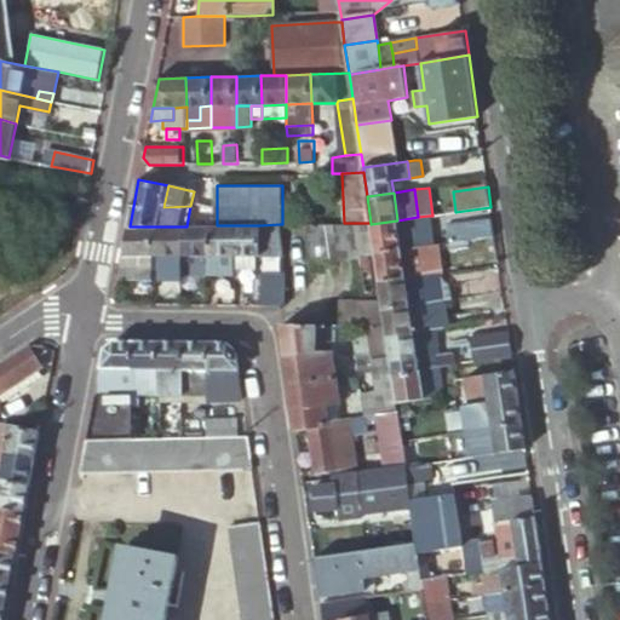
[(429,216),(418,217),(422,247),(432,246),(429,216)]
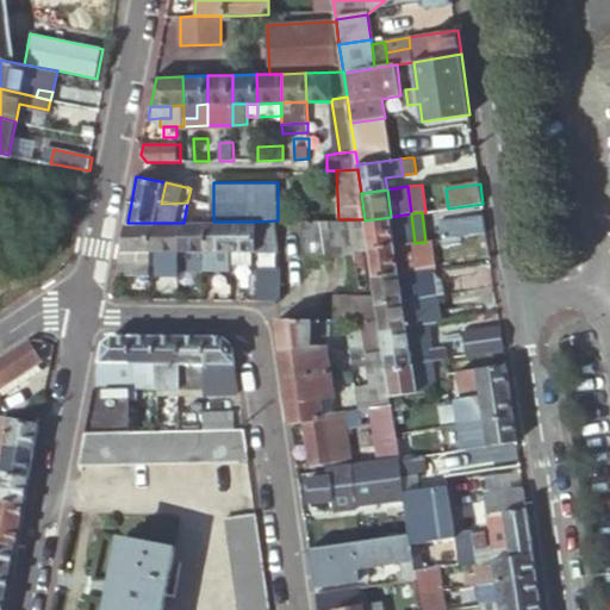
[(415,243),(411,213),(391,217),(396,246),(415,243)]
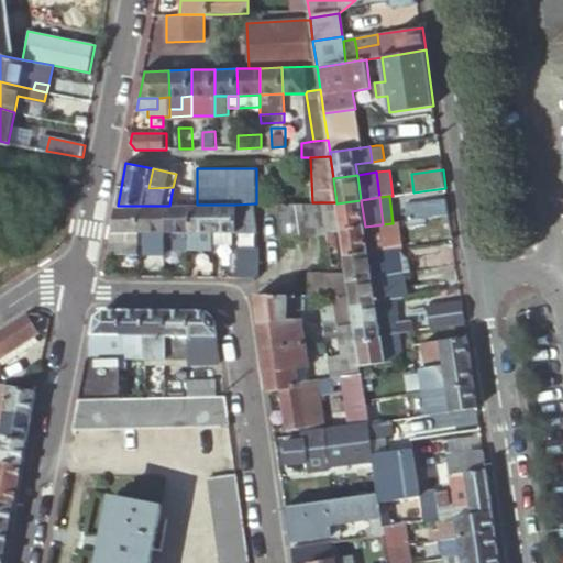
[(450,216),(448,197),(418,201),(420,219),(450,216)]
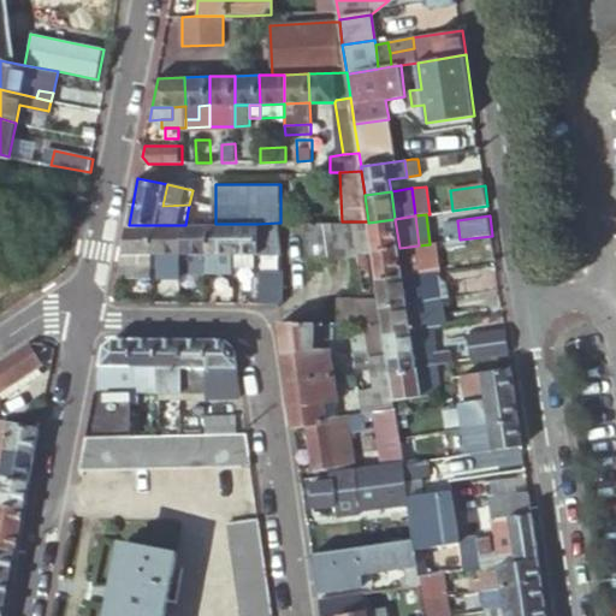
[(395,219),(368,223),(373,252),(400,248),(395,219)]
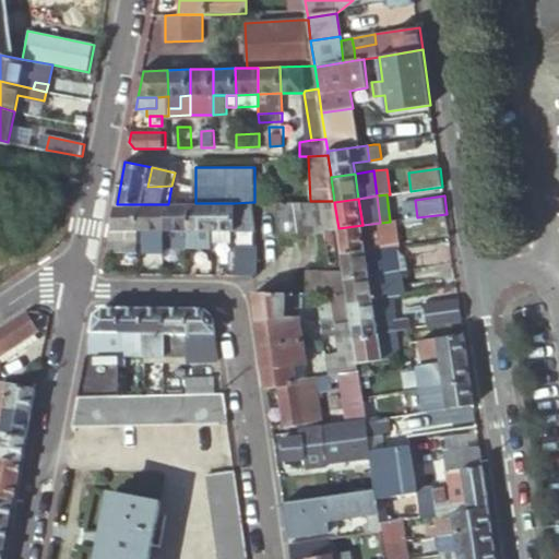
[(282,237),(305,234),(300,201),(277,202),(282,237)]
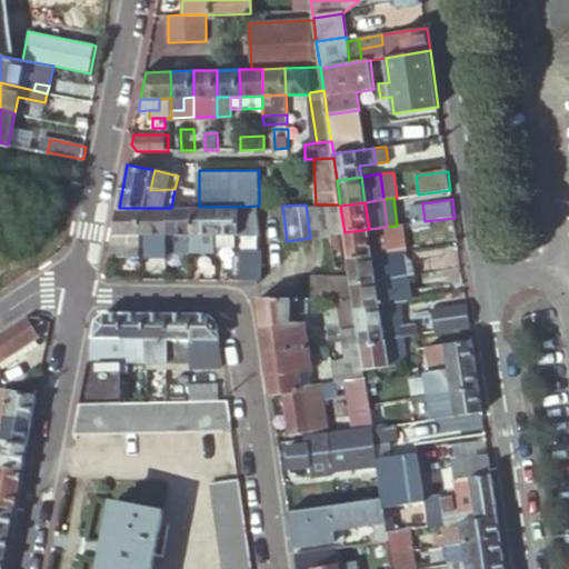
[(345,232),(340,206),(340,205),(316,205),(306,205),(310,238),(331,235),(345,232)]
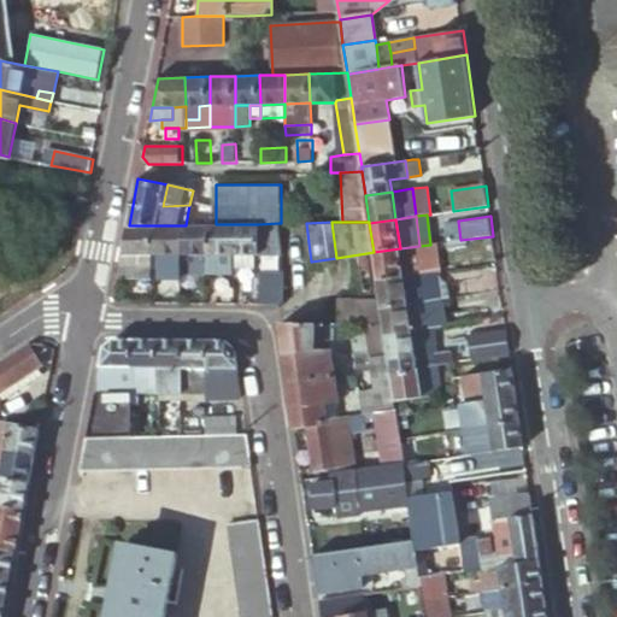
[(282,251),(278,223),(258,224),(233,224),(233,252),(258,251),(282,251)]
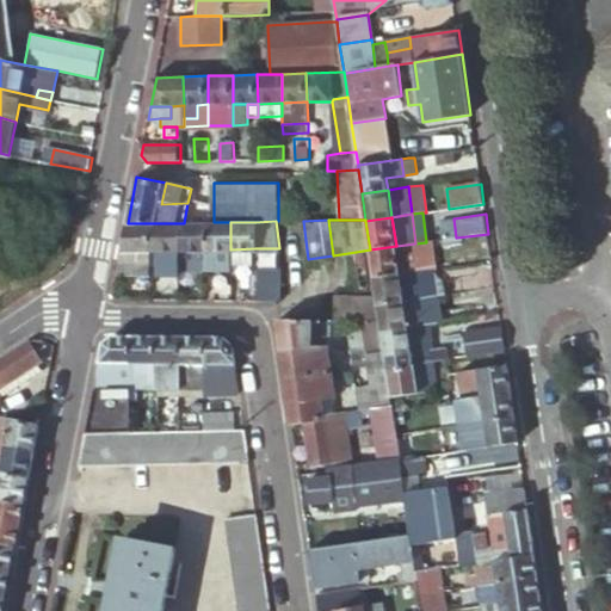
[(184,223),(180,223),(180,250),(205,250),(204,222),(184,223)]
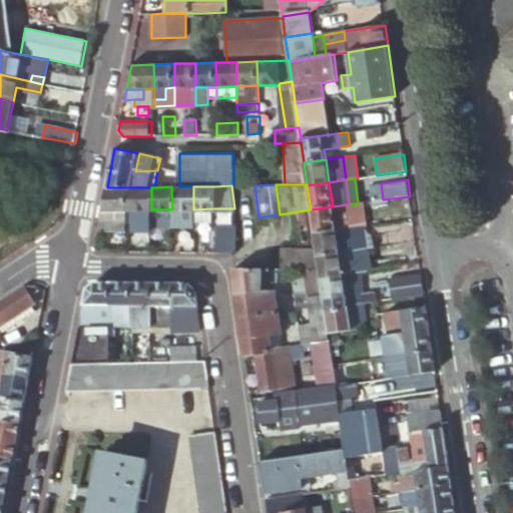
[(193,186),(179,186),(171,186),(172,209),(193,209),(193,186)]
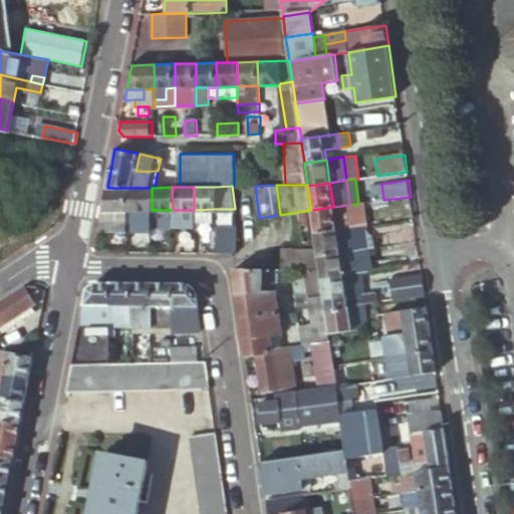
[(129,188),(107,188),(102,211),(127,210),(129,188)]
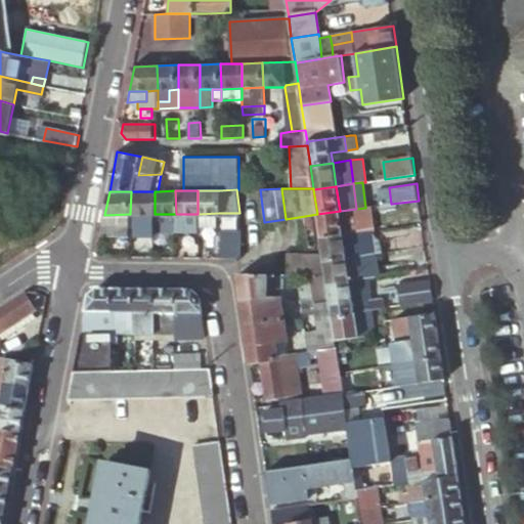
[(155,191),(131,191),(130,214),(136,214),(155,214),(155,191)]
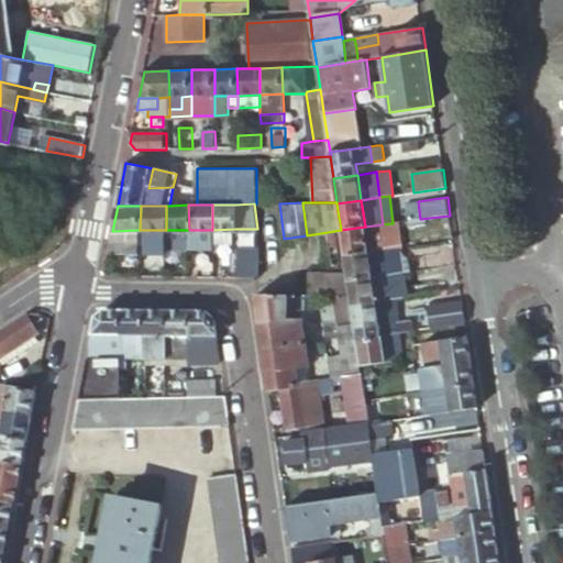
[(365,227),(341,230),(344,256),(396,249),(403,247),(407,247),(405,235),(395,236),(393,223),(383,224),(365,227)]
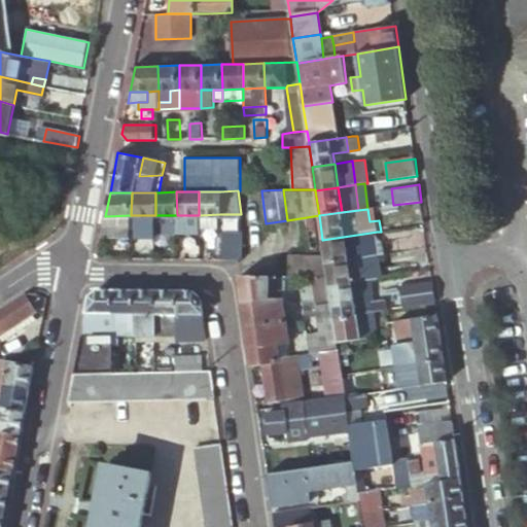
[(397,229),(424,224),(422,209),(395,213),(397,229)]
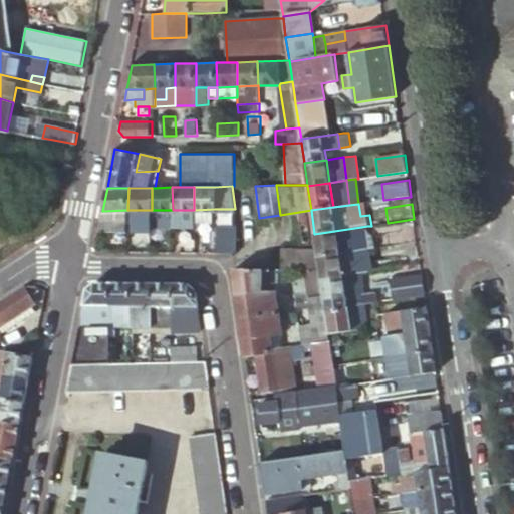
[(127,210),(102,211),(99,230),(127,228),(127,210)]
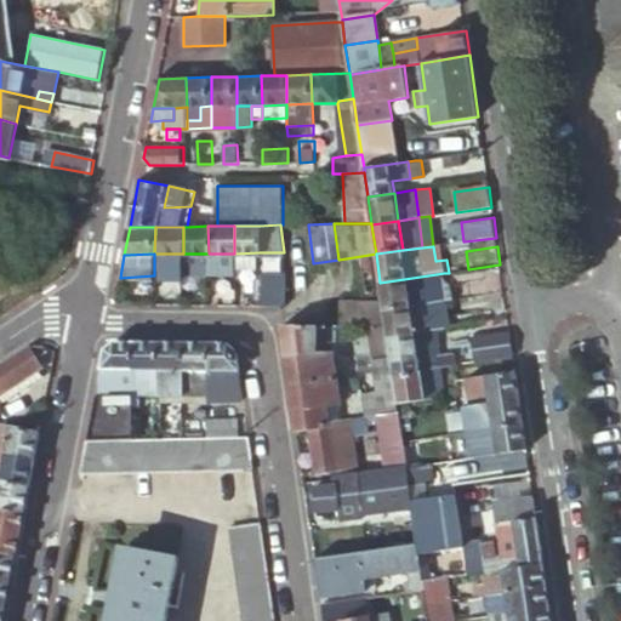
[(183,254),(161,254),(161,274),(183,273),(183,254)]
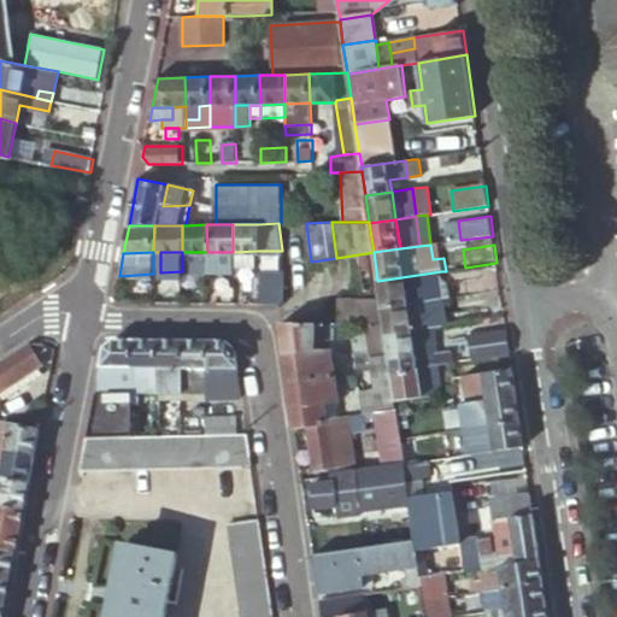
[(207,252),(182,252),(182,271),(207,270),(207,252)]
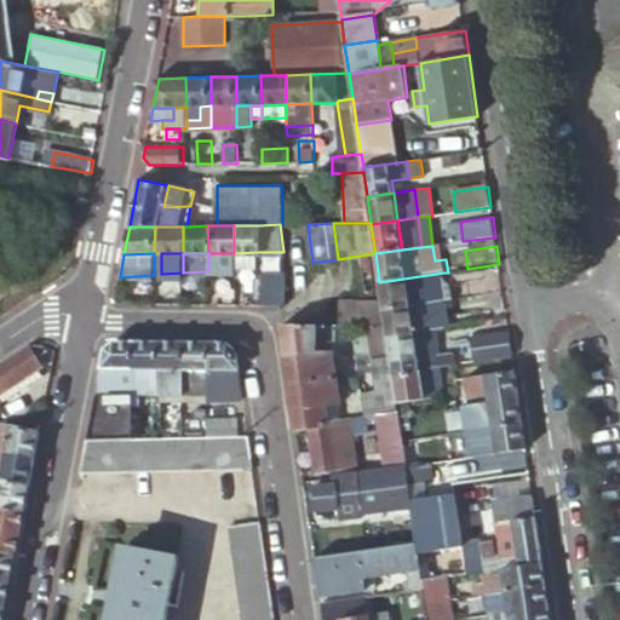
[(443,273),(436,274),(440,300),(447,299),(443,273)]
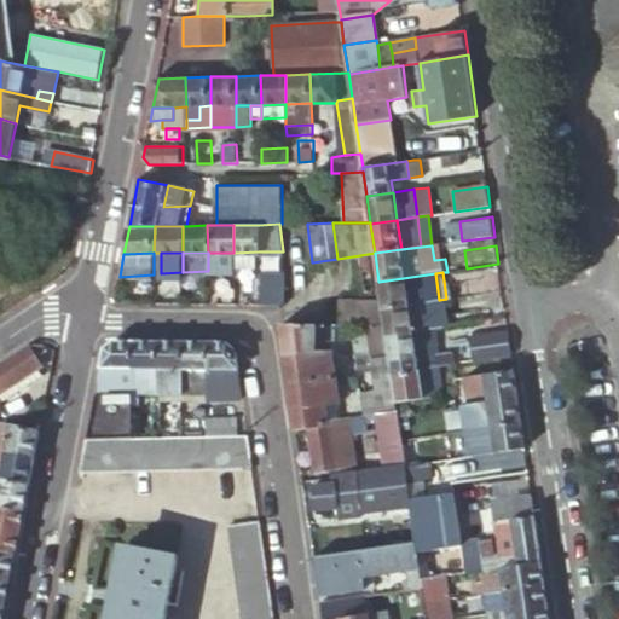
[(282,304),(281,282),(279,273),(262,273),(262,304),(282,304)]
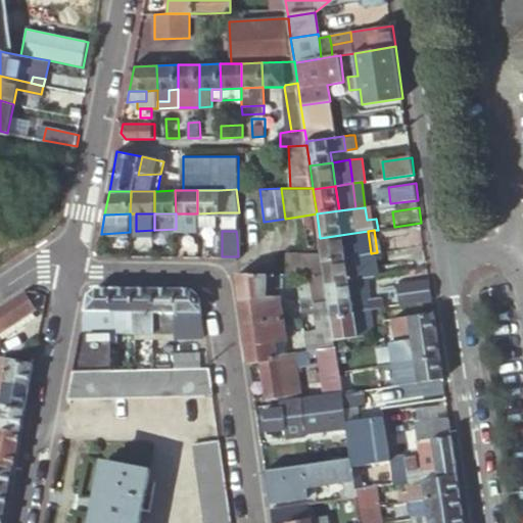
[(368,231),(320,238),(323,254),(323,260),(371,253),(368,231)]
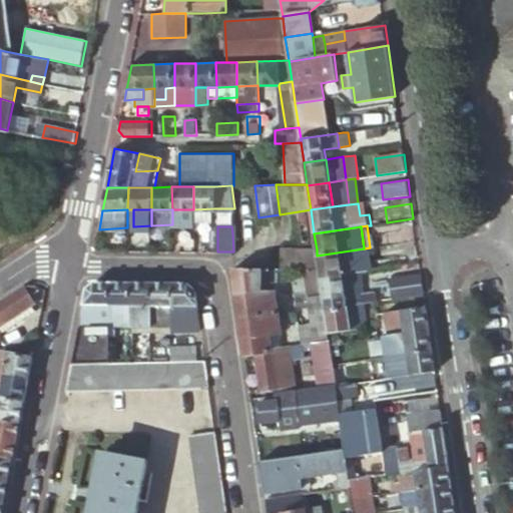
[(370,247),(364,248),(368,271),(373,270),(370,247)]
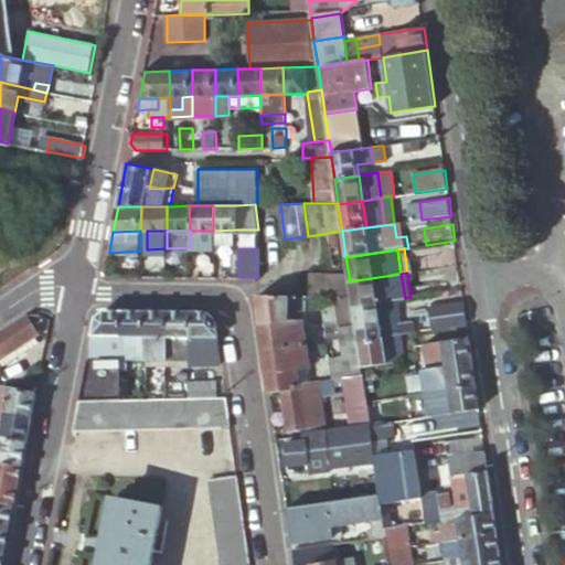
[(349,281),(349,275),(309,274),(309,296),(315,296),(337,296),(351,297),(349,281)]
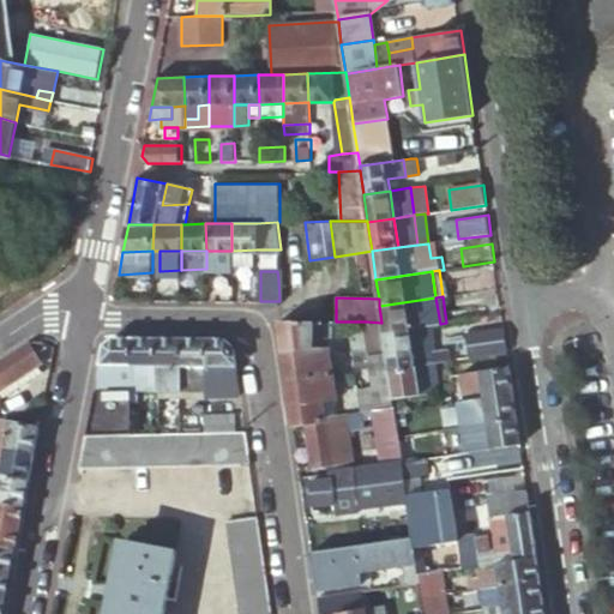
[(435,298),(379,306),(381,323),(384,331),(432,325),(440,324),(435,298)]
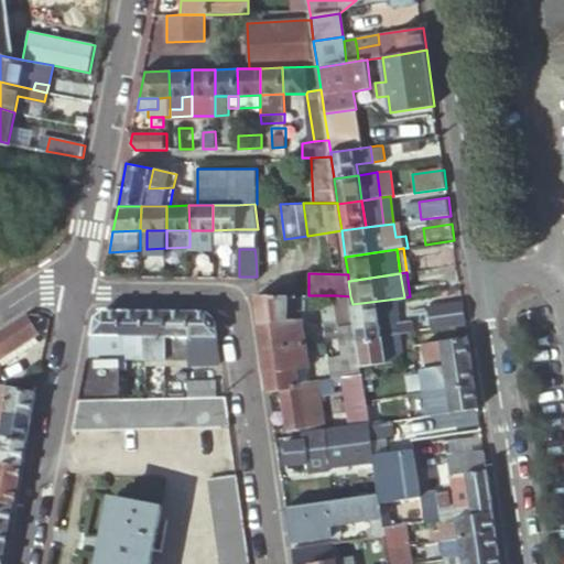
[(304,295),(292,295),(258,294),(261,320),(303,321),(304,295)]
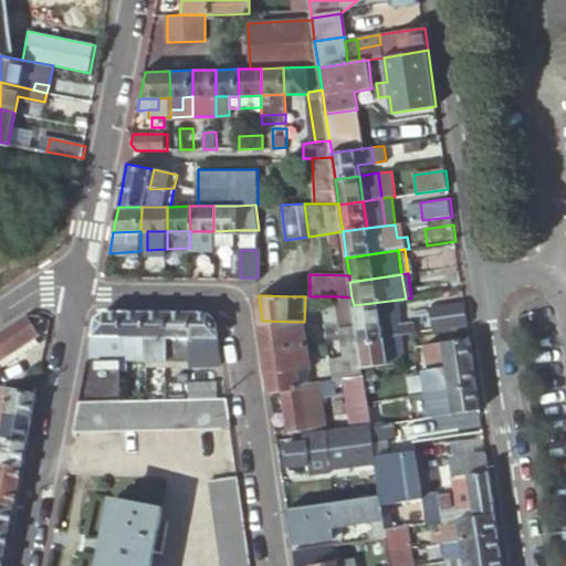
[(315,296),(310,296),(305,296),(304,322),(316,322),(315,296)]
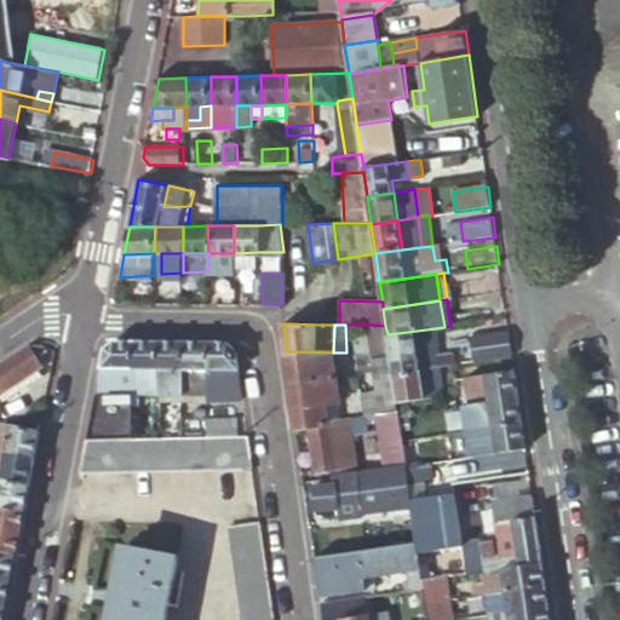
[(388,334),(385,326),(369,325),(373,354),(389,350),(388,334)]
